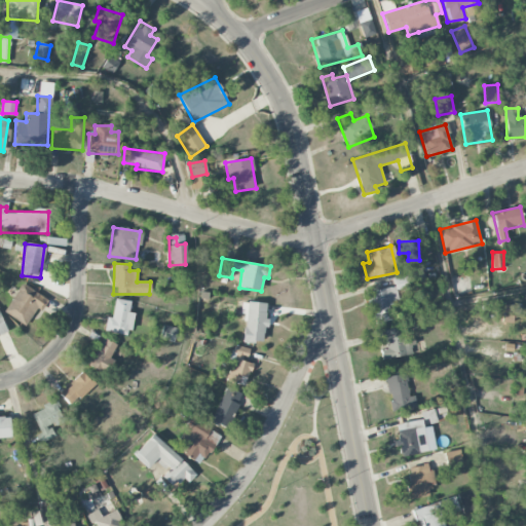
[(425,283),(422,270),(391,277),(395,286),(371,292),(373,299),(369,299),(375,325),(391,321),(386,302),(398,299),(396,290),(425,283)]
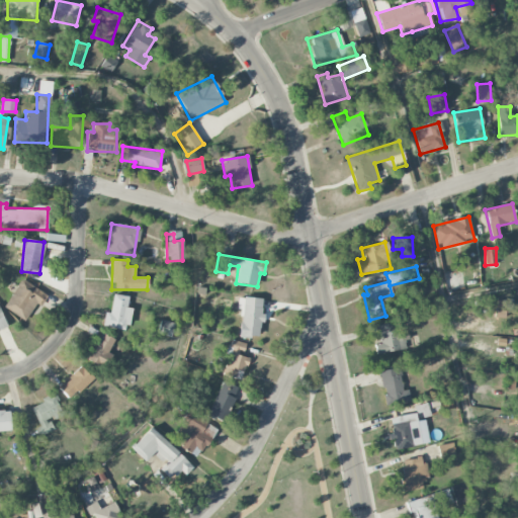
[(47,295),(22,279),(4,307),(24,321),(36,304),(40,307),(47,295)]
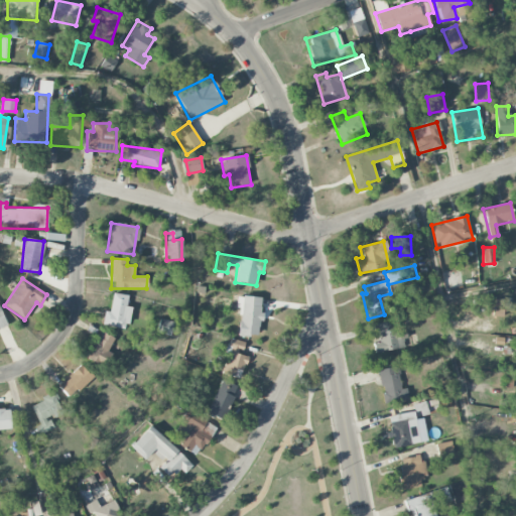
[(127,330),(131,306),(126,305),(128,295),(113,292),(109,311),(105,311),(102,325),(127,330)]
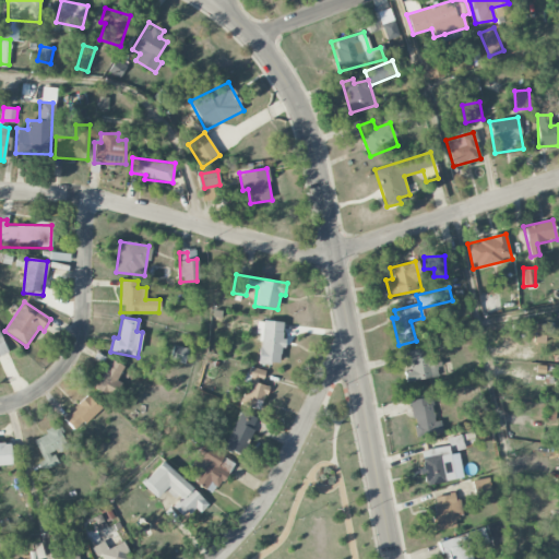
[(284,322),(257,321),(256,333),(260,333),(259,364),(280,364),(280,348),(283,348),(284,322)]
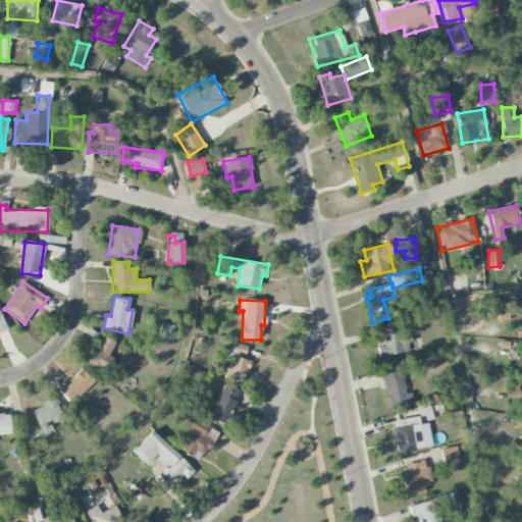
[(176,325),(162,322),(159,335),(172,340),(176,325)]
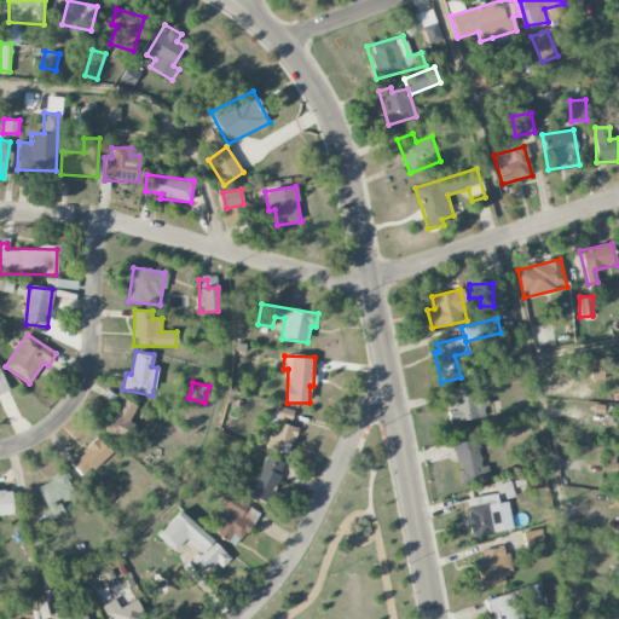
[(489,415),(485,400),(476,403),(472,385),(451,388),(456,410),(447,411),(450,423),(489,415)]
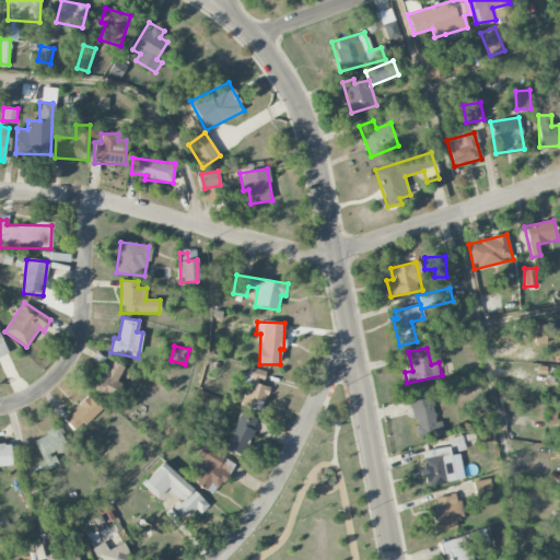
[(109,396),(125,365),(108,359),(94,388),(109,396)]
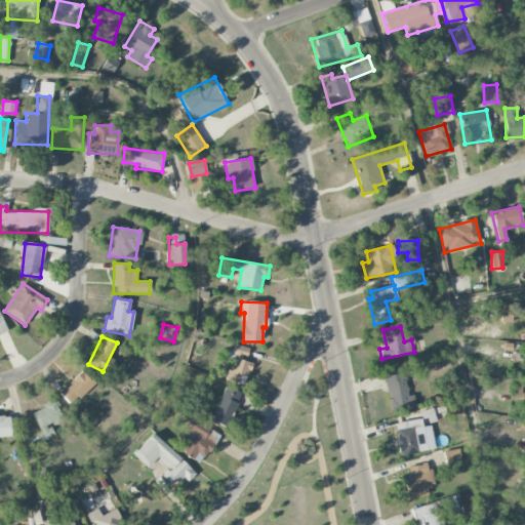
[(226,379),(244,386),(251,363),(245,361),(248,349),(234,344),(230,359),(233,360),(226,379)]
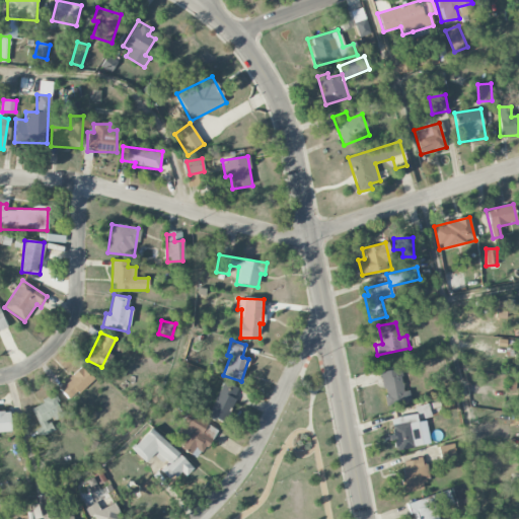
[(94,381),(84,368),(60,385),(70,399),(94,381)]
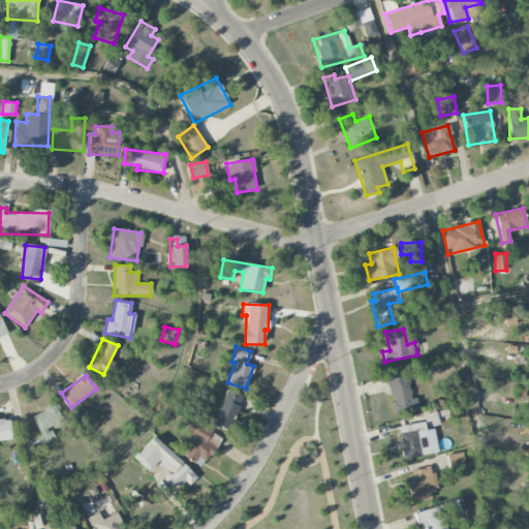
[(416,398),(412,399),(407,375),(387,379),(395,413),(419,408),(416,398)]
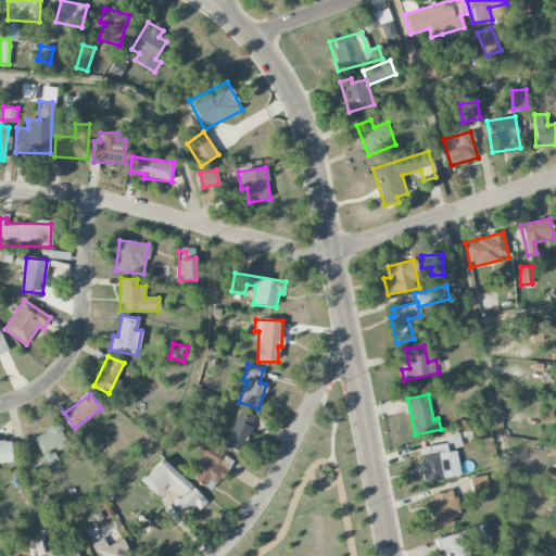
[(256,416),(239,409),(224,445),(241,453),(256,416)]
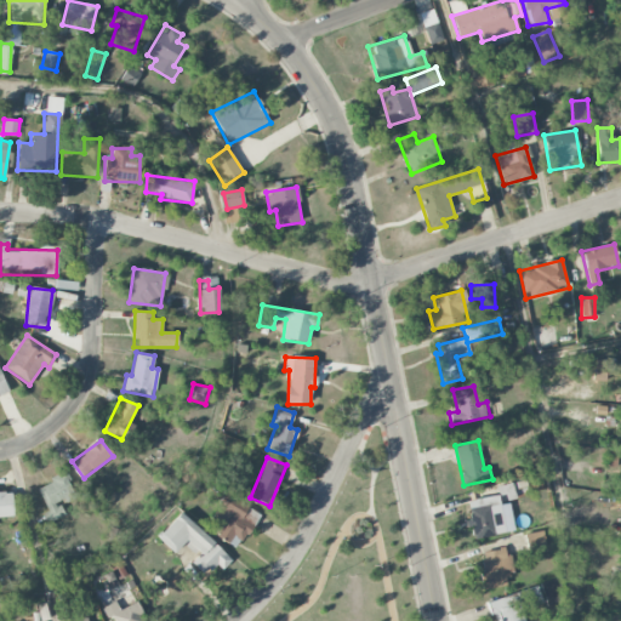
[(47,512),(41,514),(45,523),(63,517),(58,505),(75,497),(66,472),(49,478),(50,483),(38,488),(47,512)]
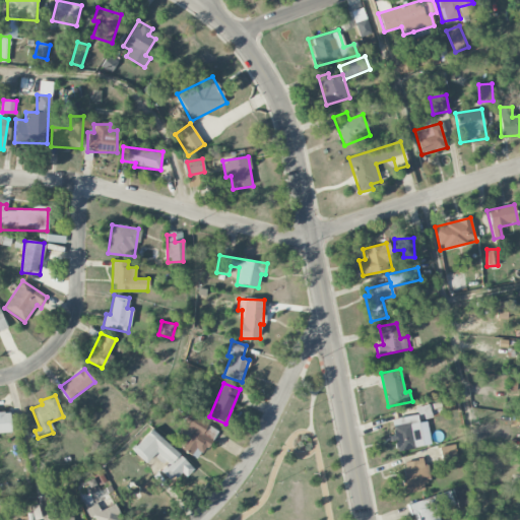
[(444,413),(439,400),(415,408),(420,421),(444,413)]
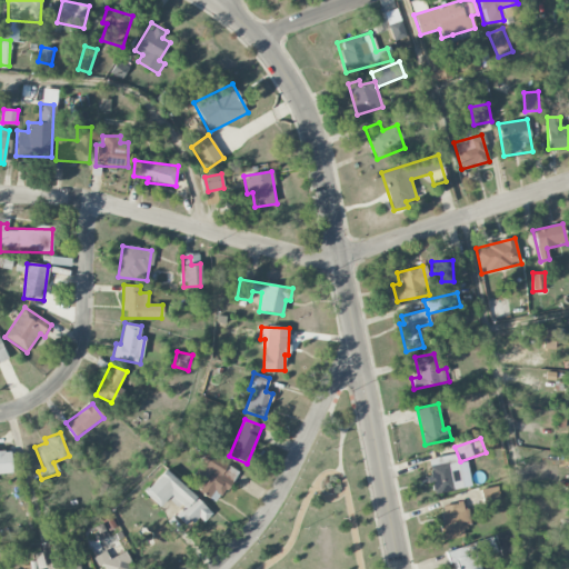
[(9,450),(0,451),(0,475),(12,473),(9,450)]
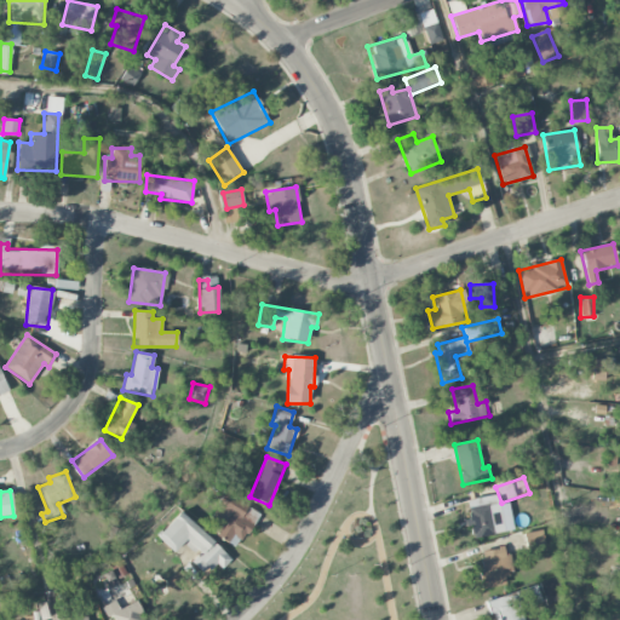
[(259,514),(225,493),(206,526),(239,546),(259,514)]
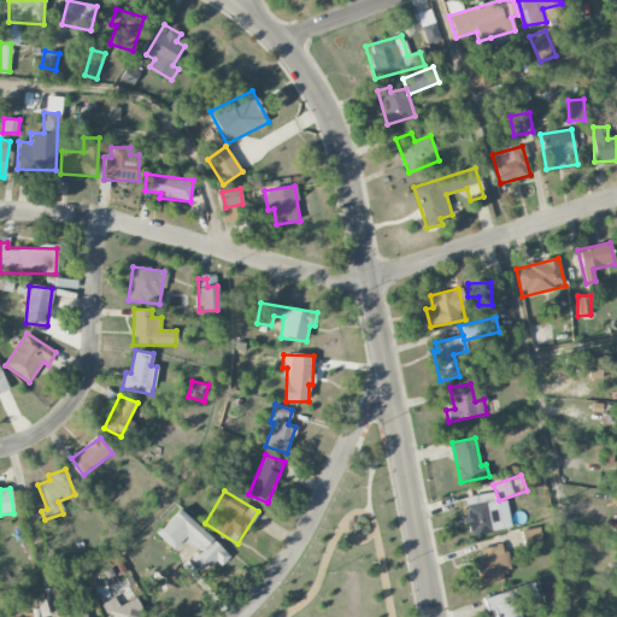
[(464,498),(468,516),(465,517),(469,536),(503,530),(495,492),(464,498)]
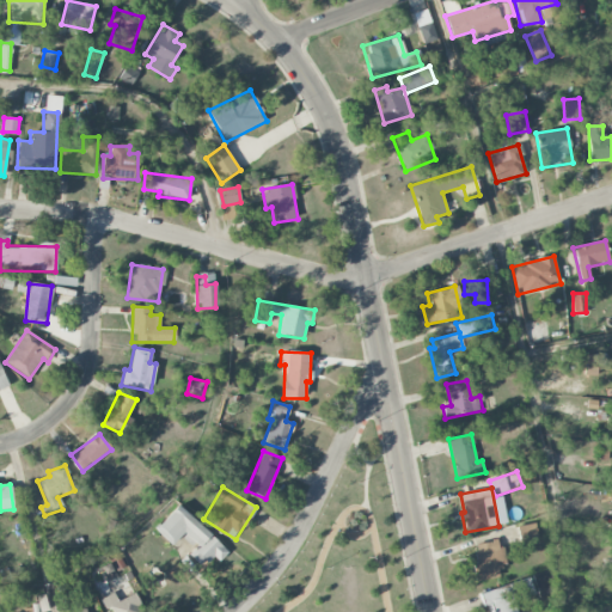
[(230,550),(176,506),(155,531),(172,545),(181,536),(195,548),(188,556),(203,568),(213,556),(220,562),(230,550)]
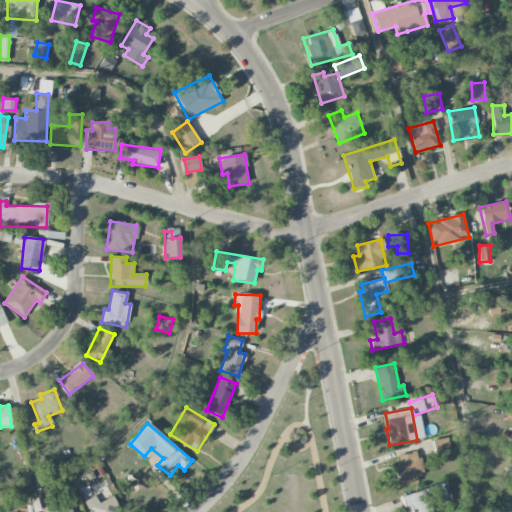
[(433,440),(435,453),(450,451),(448,438),(433,440)]
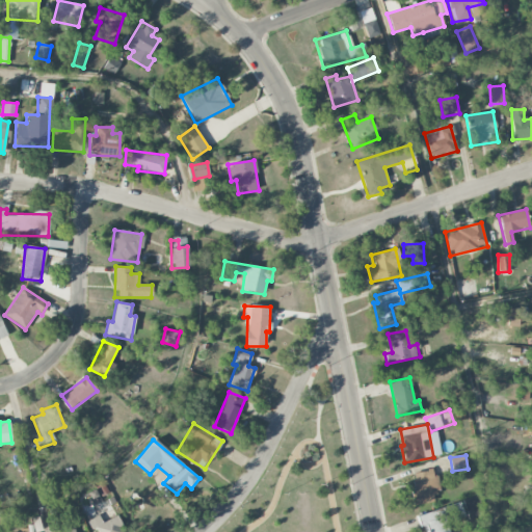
[(413,473),(416,488),(410,489),(414,505),(434,502),(433,495),(440,494),(435,469),(413,473)]
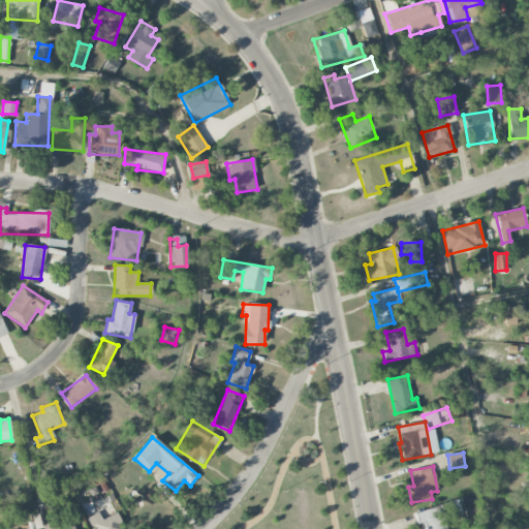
[(447,528),(445,520),(462,515),(459,500),(413,512),(416,524),(424,523),(425,528),(447,528)]
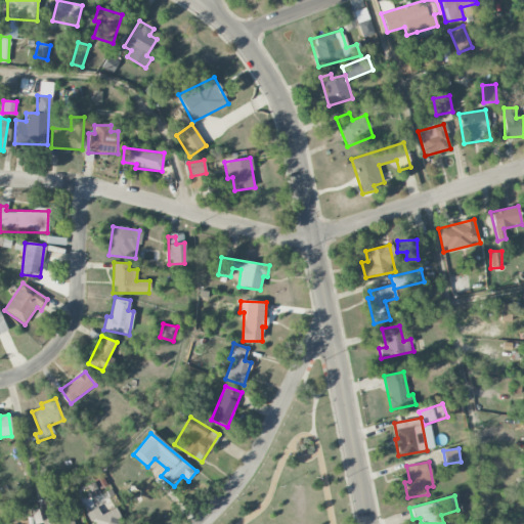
[(114,509),(100,515),(97,508),(87,513),(92,523),(120,523),(121,523),(114,509)]
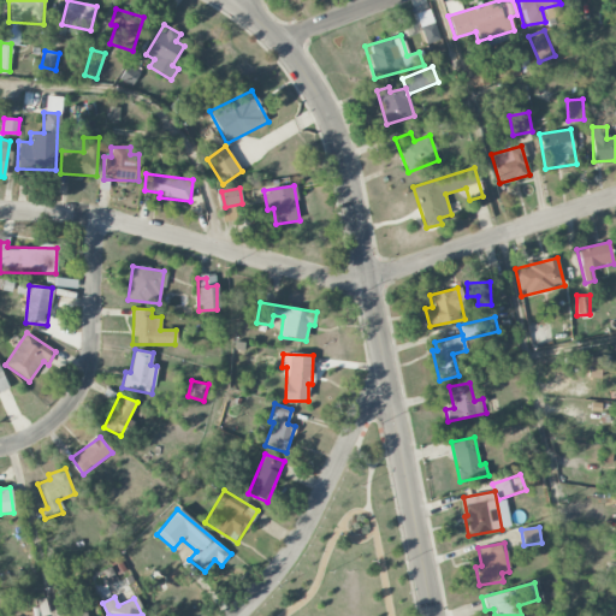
[(40,615),(47,615),(46,599),(36,599),(37,610),(23,611),(23,615),(40,615)]
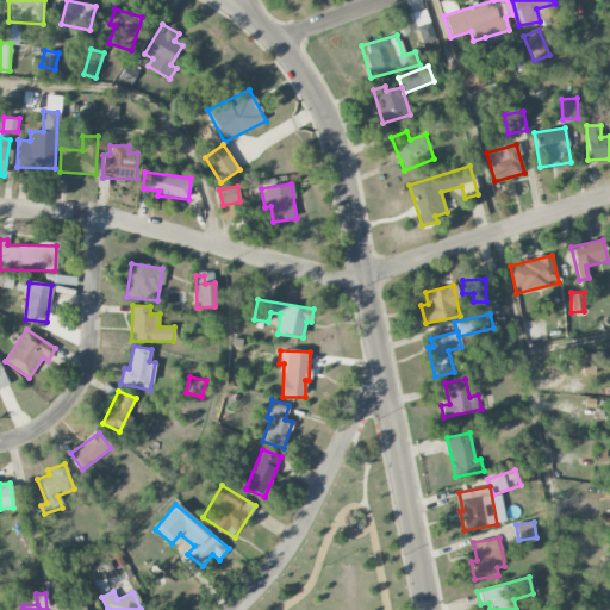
[(85,609),(82,595),(66,598),(67,609),(85,609)]
